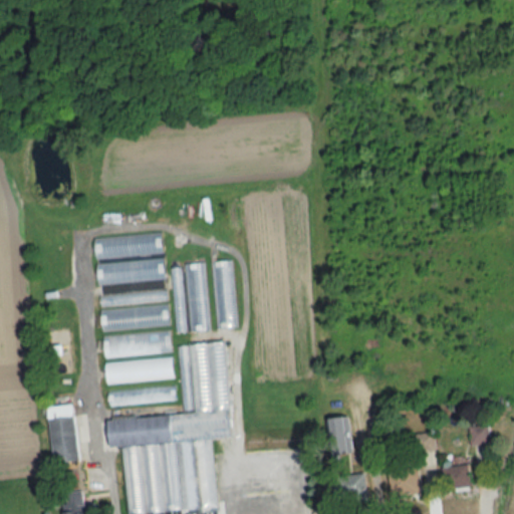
[(162,254),(160,233),(92,238),(93,259),(162,254)]
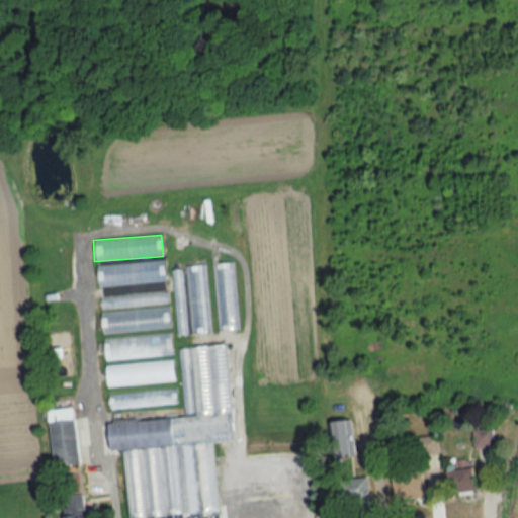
[(96,266),(97,286),(164,282),(163,261),(96,266)]
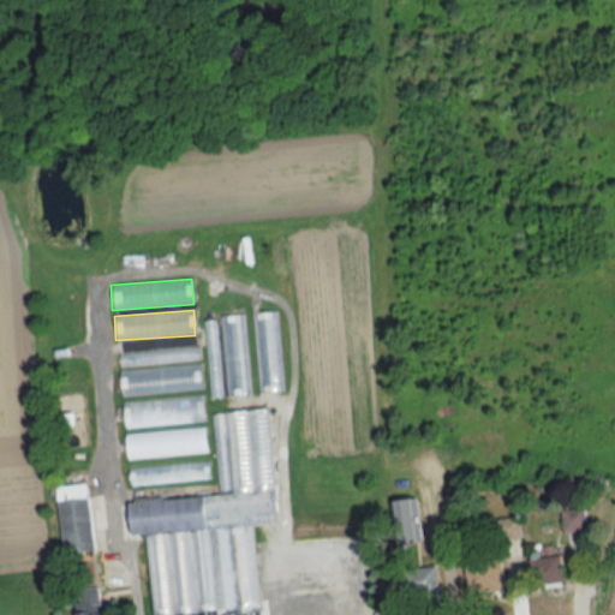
[(276,312),(252,314),(258,395),(281,393),(276,312)]
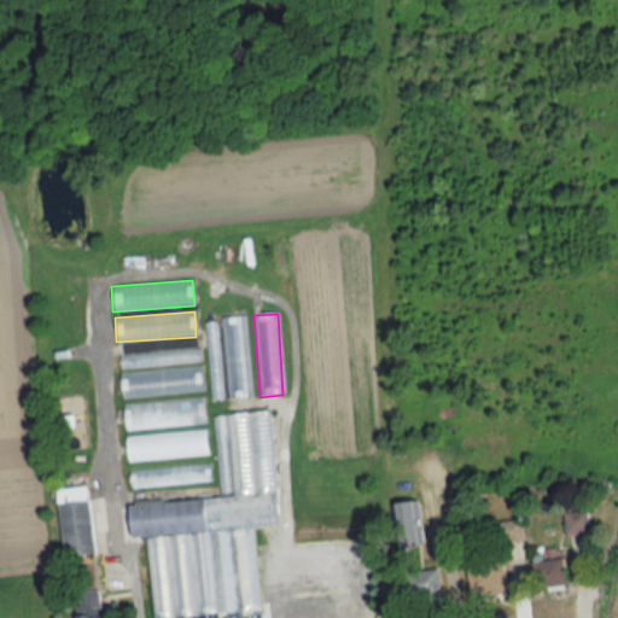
[(245,316),(222,319),(227,400),(250,398),(245,316)]
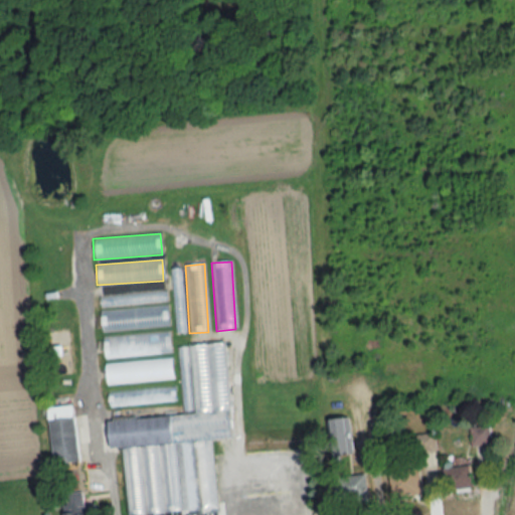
[(185,333),(180,269),(170,269),(175,333),(185,333)]
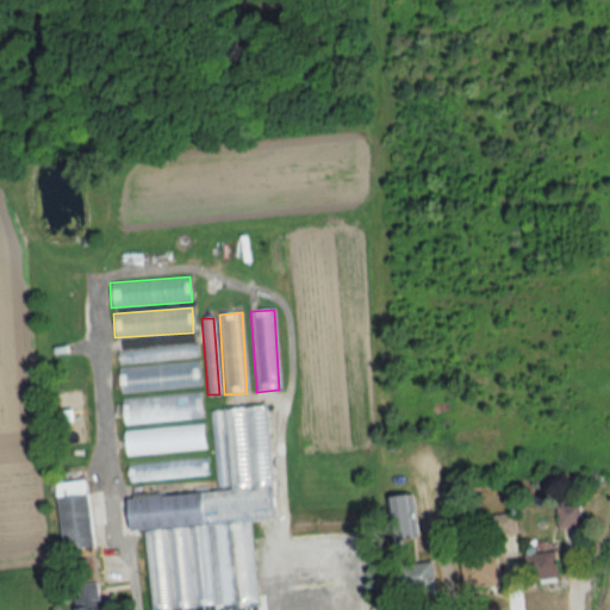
[(117,362),(197,358),(197,347),(117,350),(117,362)]
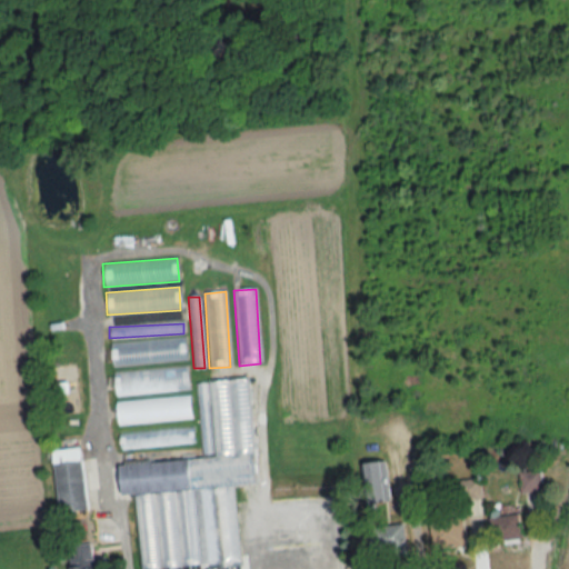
[(111,366),(186,360),(185,338),(110,343),(111,366)]
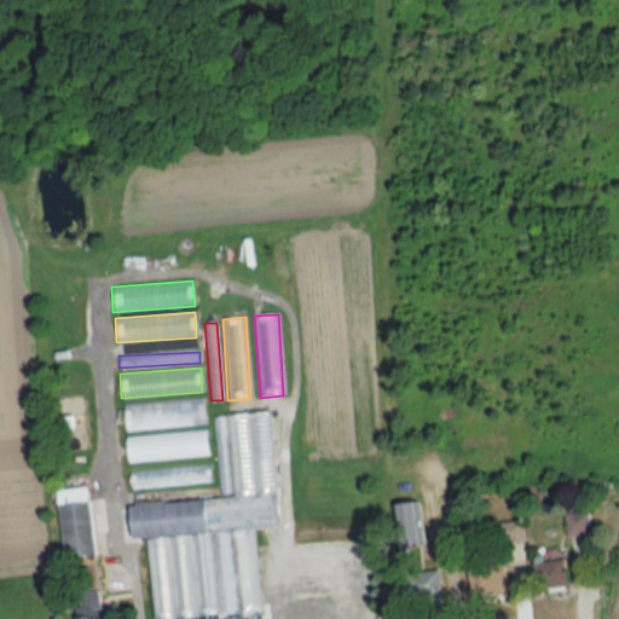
[(123,405),(125,431),(204,426),(203,400),(123,405)]
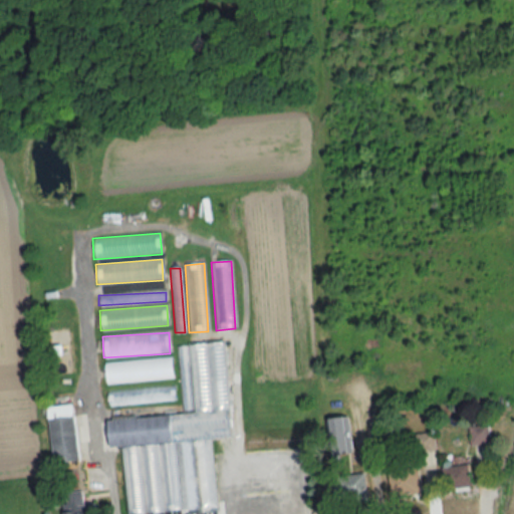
[(126,513),(216,513),(211,439),(231,437),(223,343),(177,346),(183,415),(106,421),(108,449),(121,448),(126,513)]
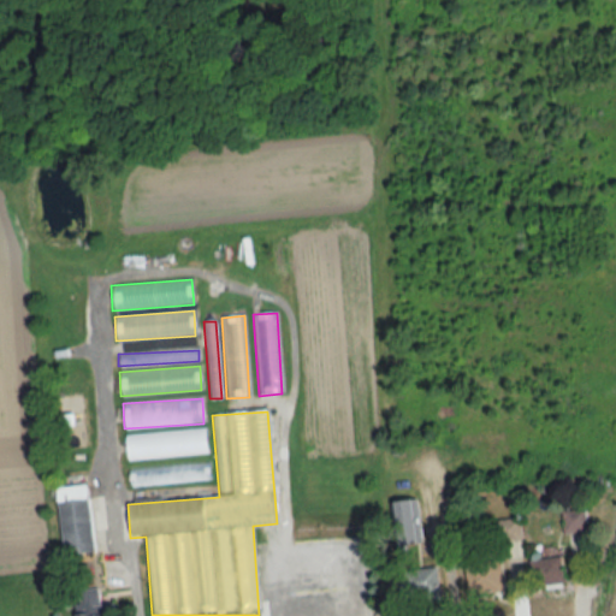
[(128,434),(128,450),(205,449),(205,433),(128,434)]
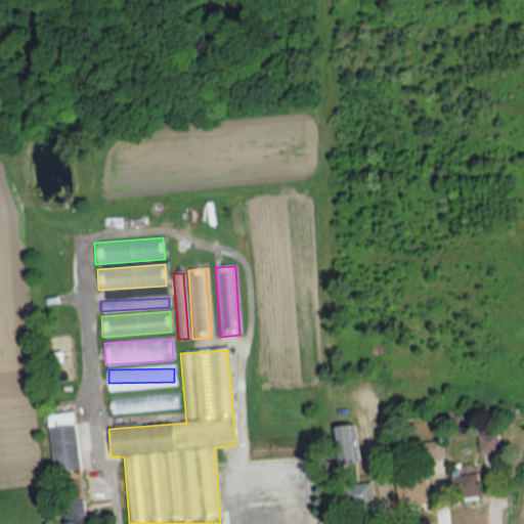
[(110,412),(178,408),(177,395),(110,399),(110,412)]
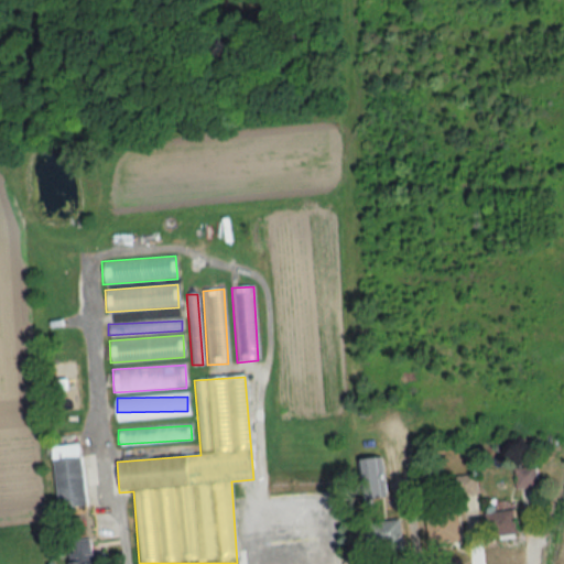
[(52,461),(57,509),(86,506),(82,457),(52,461)]
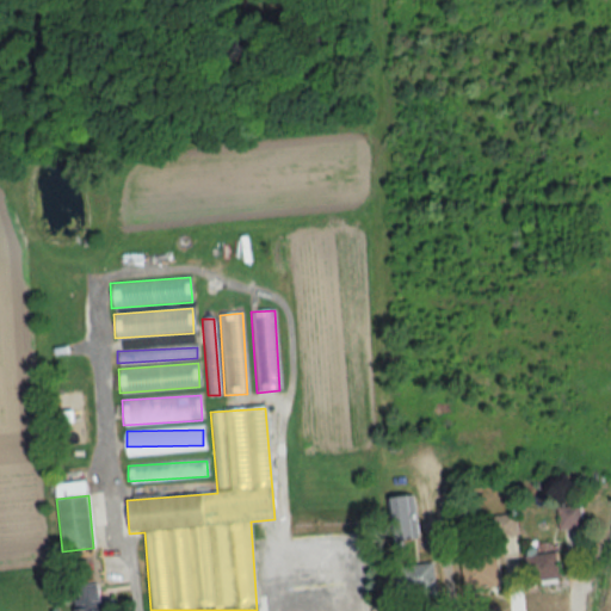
[(388,500),(392,542),(418,539),(414,497),(388,500)]
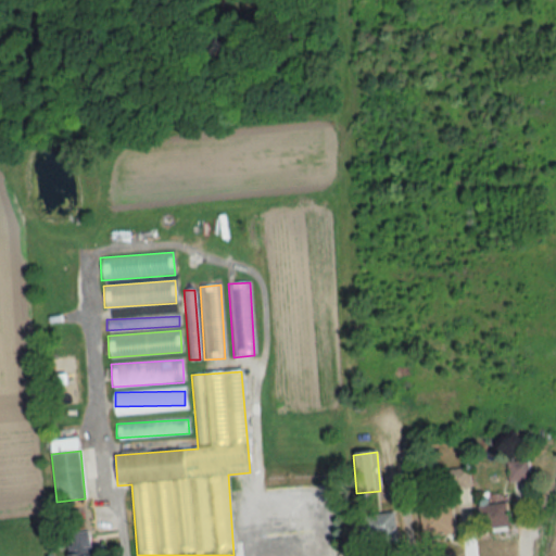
[(506,463),(508,481),(529,479),(527,460),(506,463)]
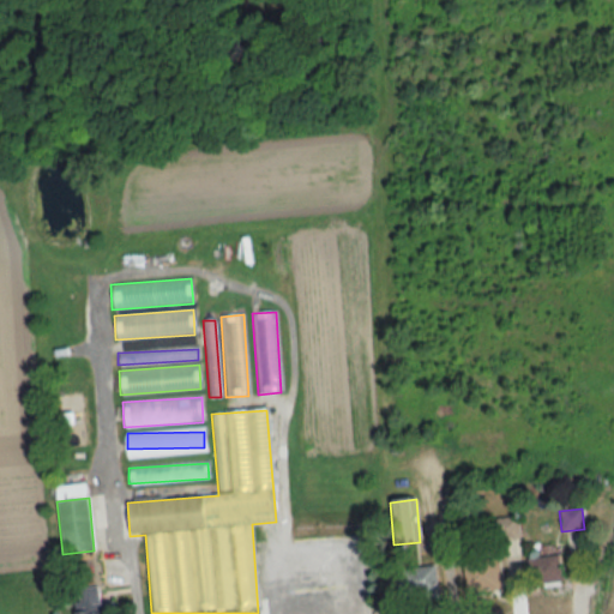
[(498,541),(521,537),(517,517),(495,519),(498,541)]
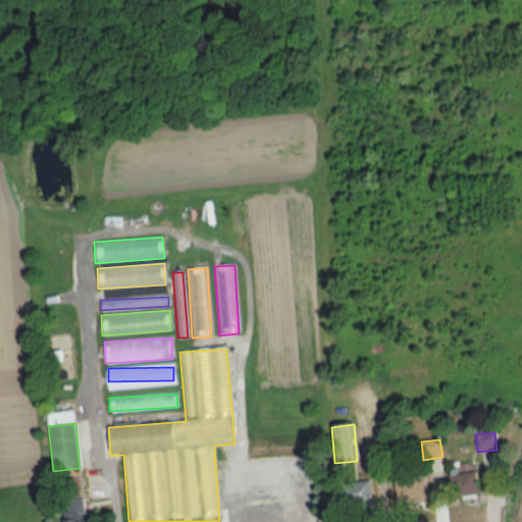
[(449,476),(452,500),(477,497),(475,473),(449,476)]
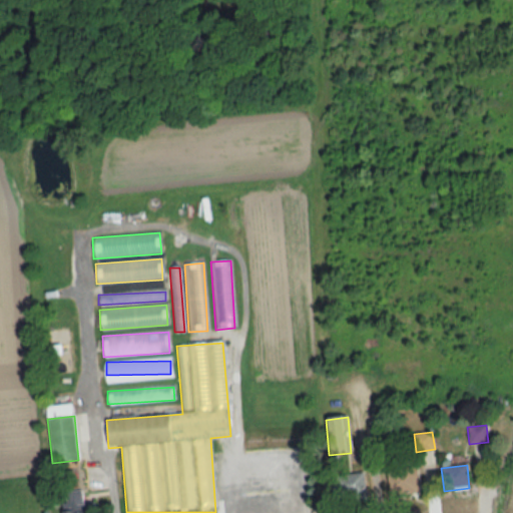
[(387,495),(418,495),(418,469),(387,469),(387,495)]
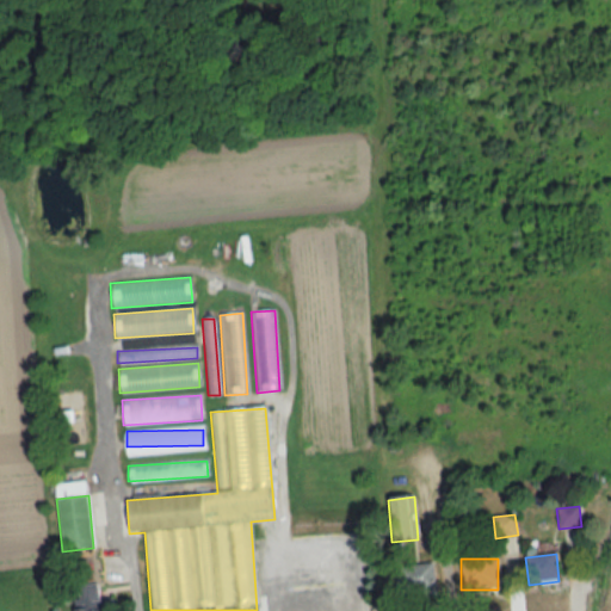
[(434,596),(434,567),(396,567),(396,596),(434,596)]
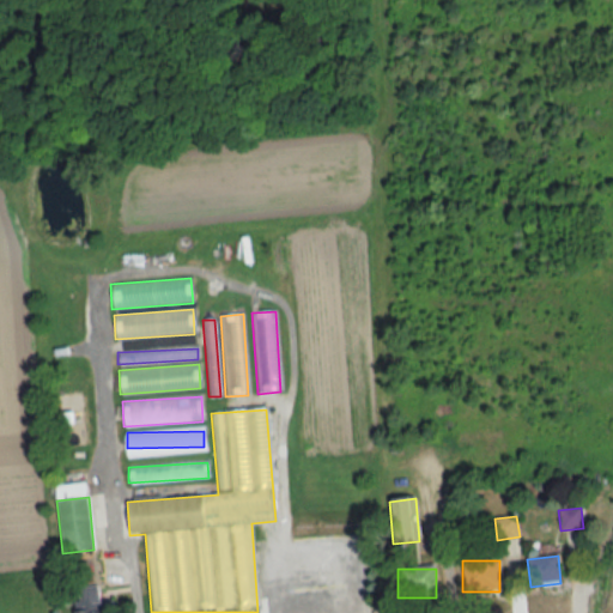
[(113,612),(113,600),(98,601),(98,586),(74,587),(76,612),(113,612)]
